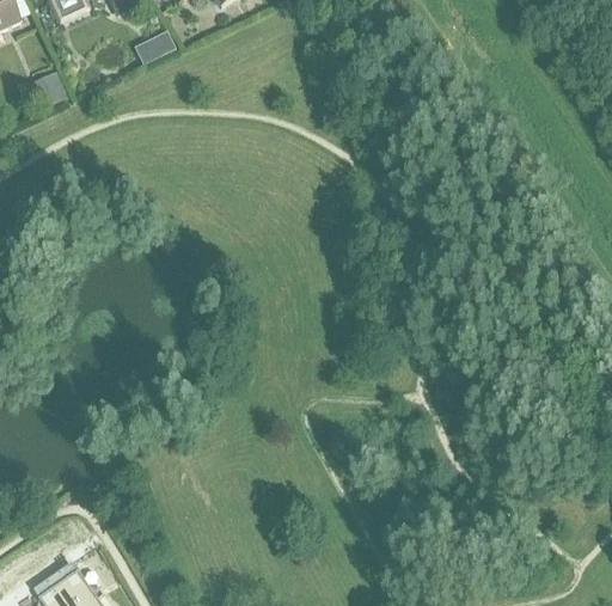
[(0,0),(0,29),(20,20),(10,0),(0,0)]
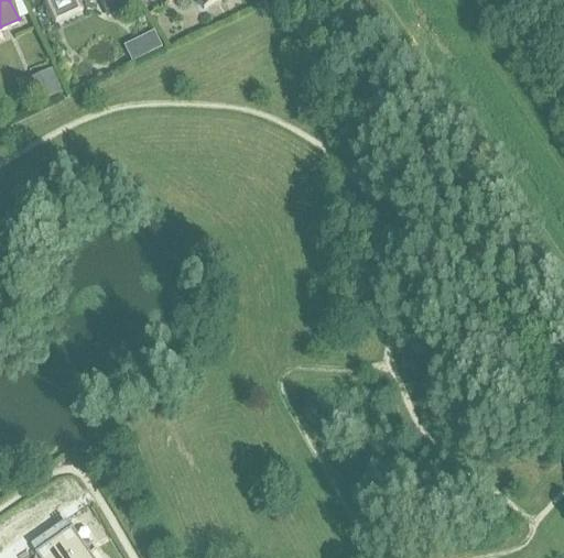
[(49,0),(56,17),(77,7),(74,0),(49,0)]
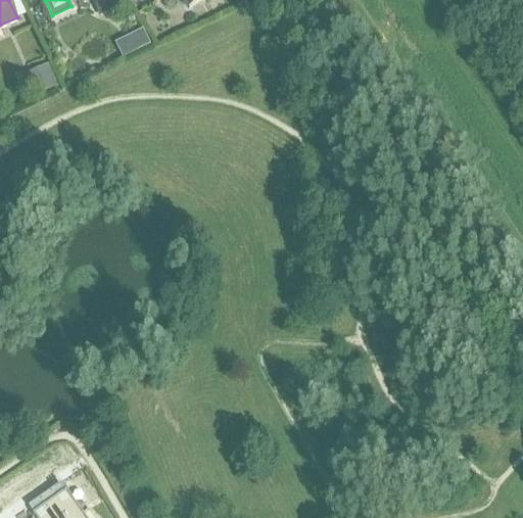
[(98,0),(104,11),(117,4),(115,0),(98,0)]
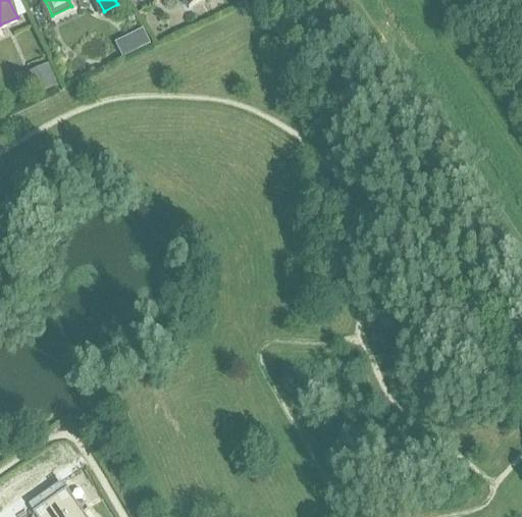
[(43,10),(35,14),(39,26),(47,21),(43,10)]
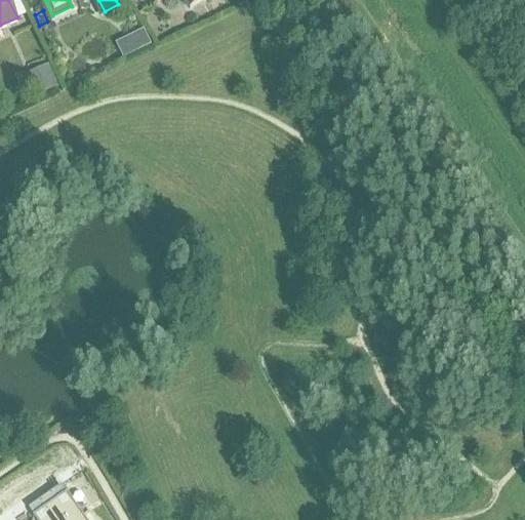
[(119,32),(125,48),(152,38),(145,22),(119,32)]
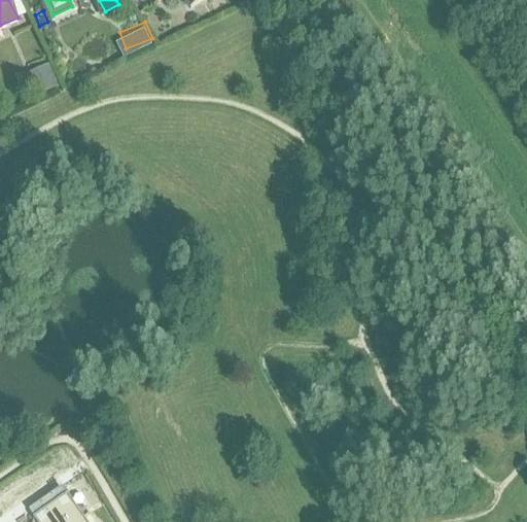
[(47,62),(24,72),(34,95),(58,83),(47,62)]
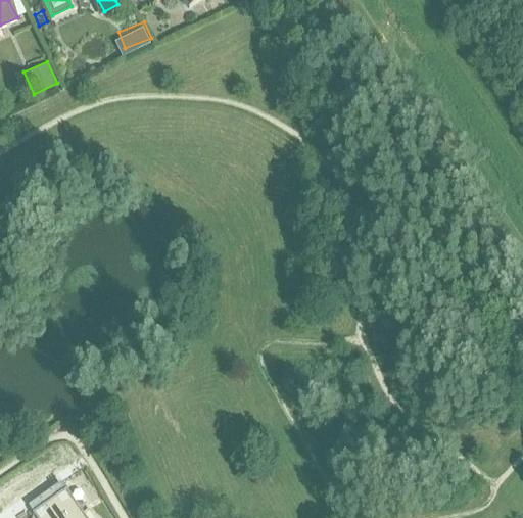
[(59,480),(49,487),(54,495),(64,487),(59,480)]
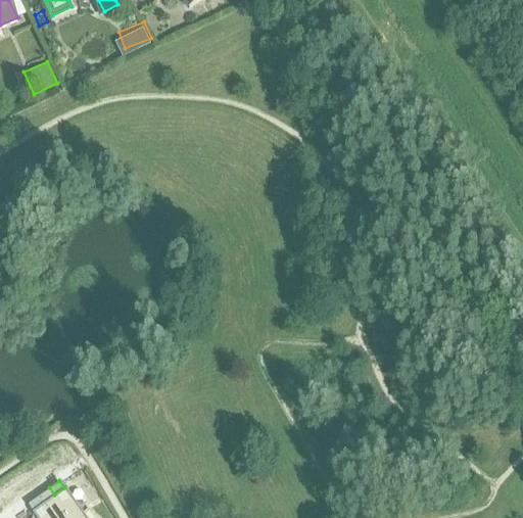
[(33,510),(32,510),(37,517),(69,517),(82,510),(65,487),(64,487),(54,495),(44,502),(33,510)]
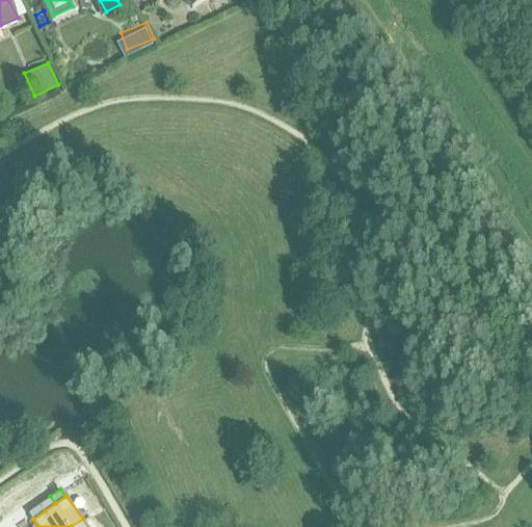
[(50,496),(40,503),(45,510),(55,503),(50,496)]
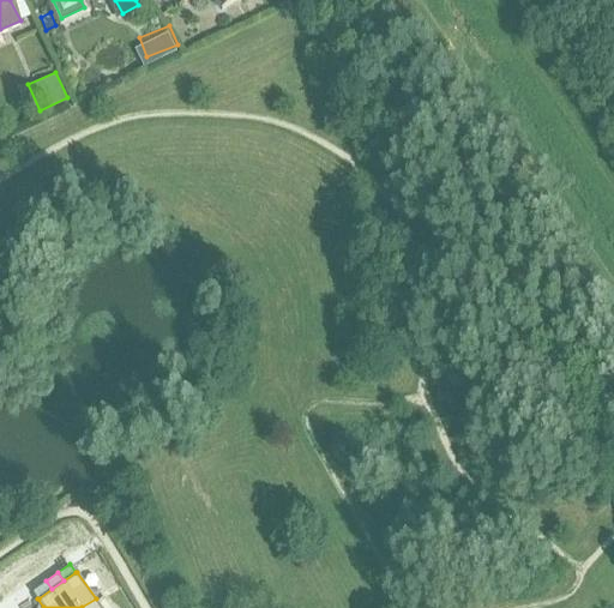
[(46,581),(32,590),(38,599),(52,589),(46,581)]
